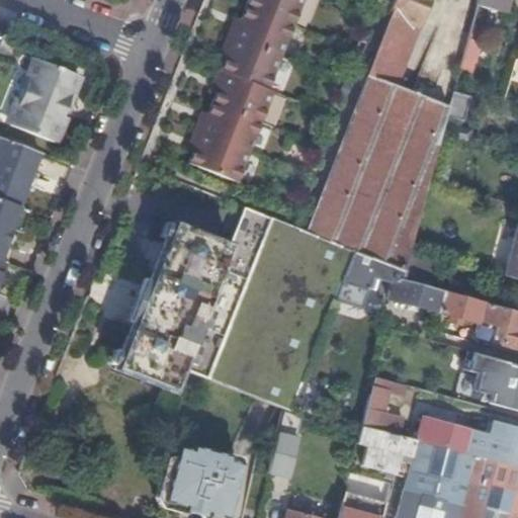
[(193,150),(193,153),(188,164),(237,183),(272,92),(267,90),(301,0),(247,0),(240,20),(225,59),(220,72),(224,74),(220,84),(224,86),(221,92),(217,91),(216,92),(207,115),(206,117),(211,118),(208,125),(204,123),(196,144),(200,146),(197,152),(193,150)]
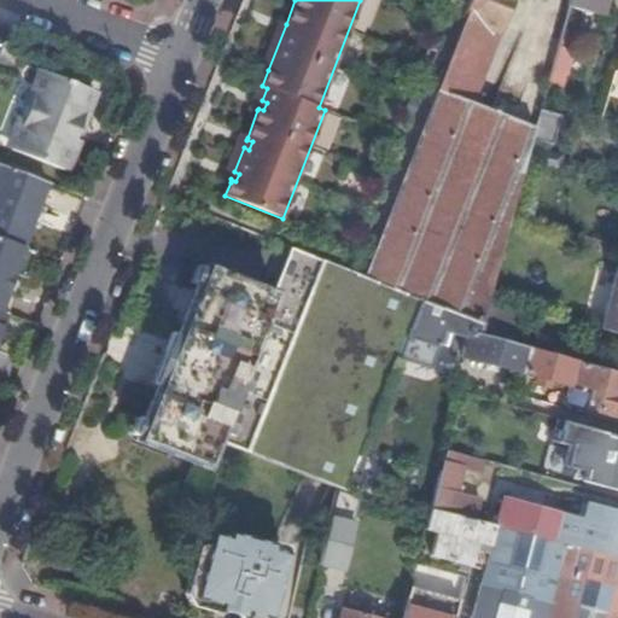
[(471,0),(444,71),(362,277),(420,299),(438,307),(481,325),(488,299),(495,275),(511,217),(526,159),(535,129),(471,105),(512,0),(471,0)]
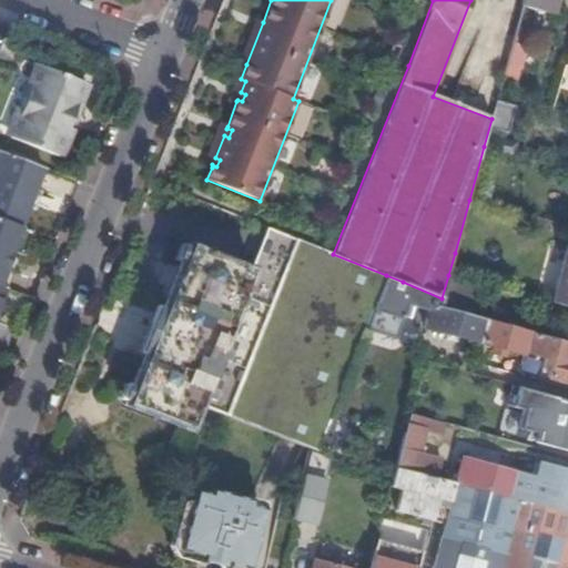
[(524,0),(521,11),(529,12),(530,8),(557,14),(560,0),(524,0)]
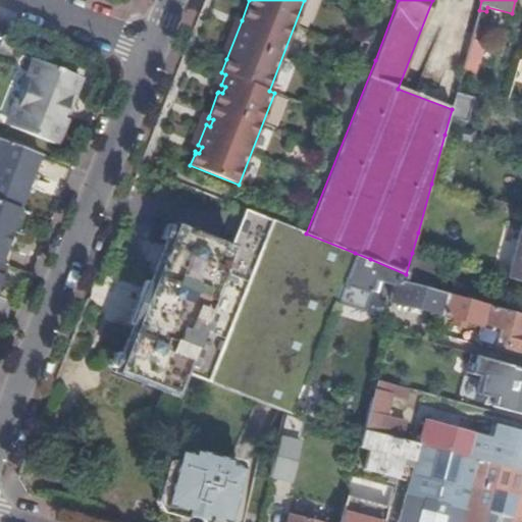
[(220,56),(226,59),(242,20),(236,17),(220,56)]
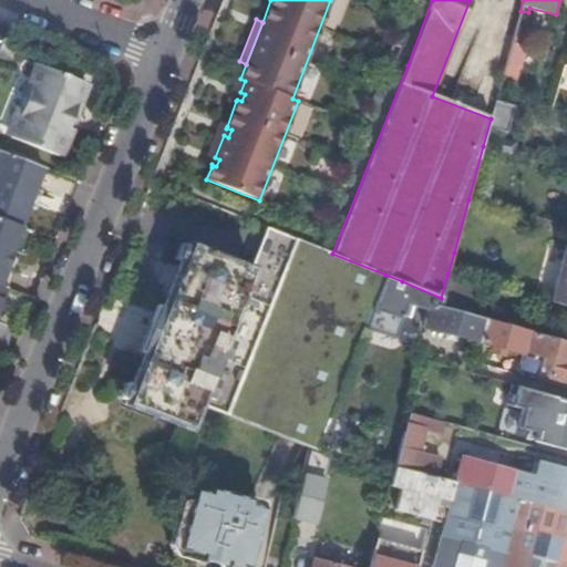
[(525,47),(512,42),(506,64),(519,68),(525,47)]
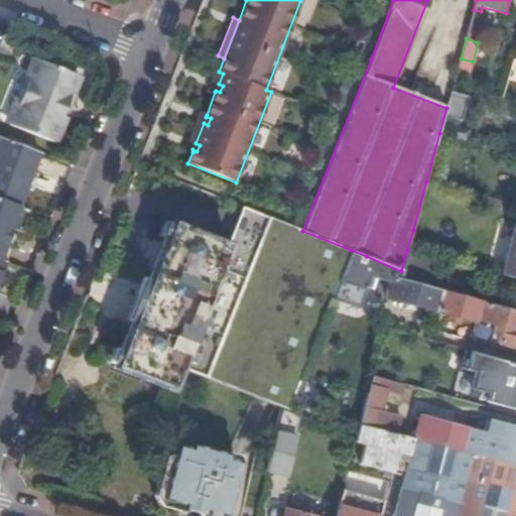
[(80,77),(37,59),(12,126),(54,143),(80,77)]
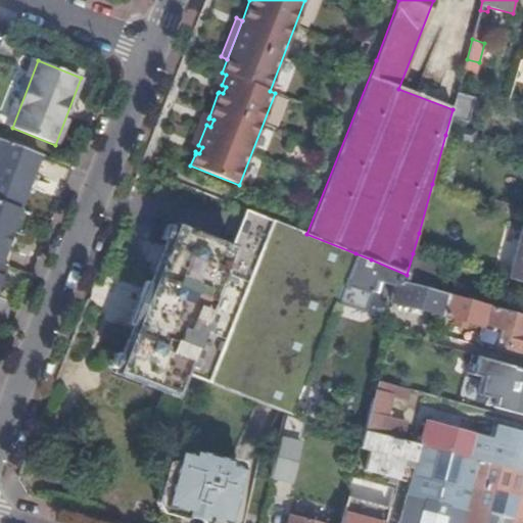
[(212,92),(218,93),(219,92),(222,85),(226,75),(222,73),(220,72),(212,92)]
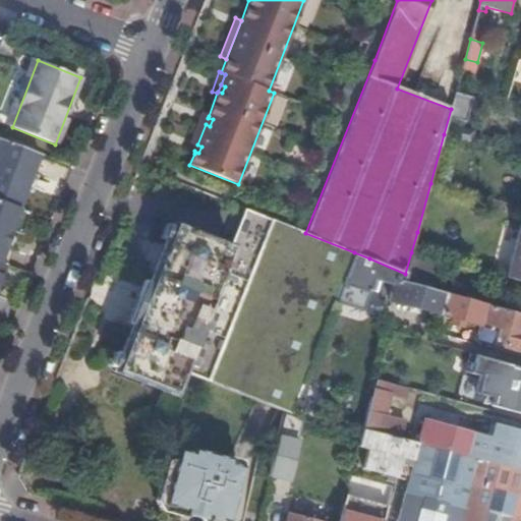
[(188,151),(194,154),(194,151),(197,145),(206,124),(208,118),(209,116),(203,113),(188,151)]
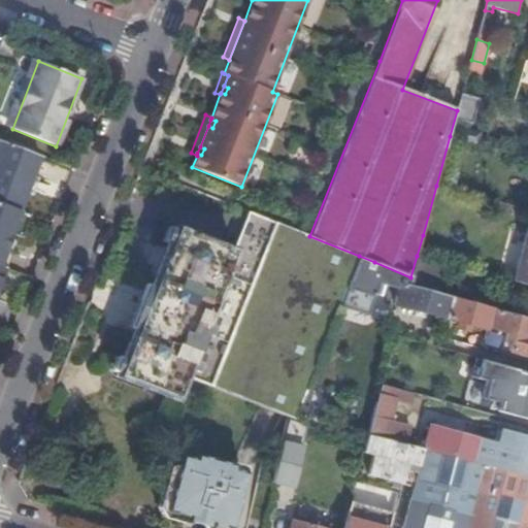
[(0,203),(22,211),(41,157),(0,140),(0,203)]
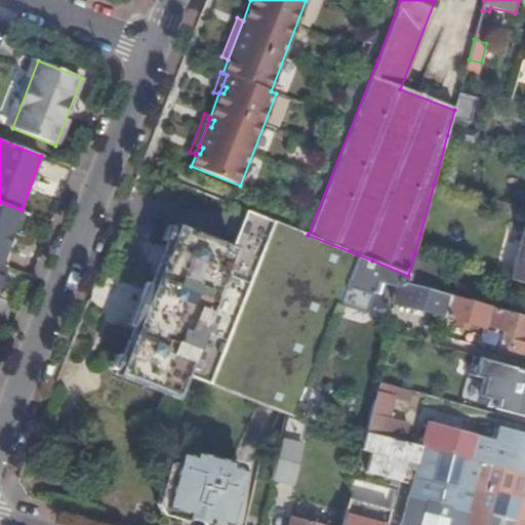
[(22,237),(30,214),(22,210),(0,202),(0,265),(1,266),(12,233),(22,237)]
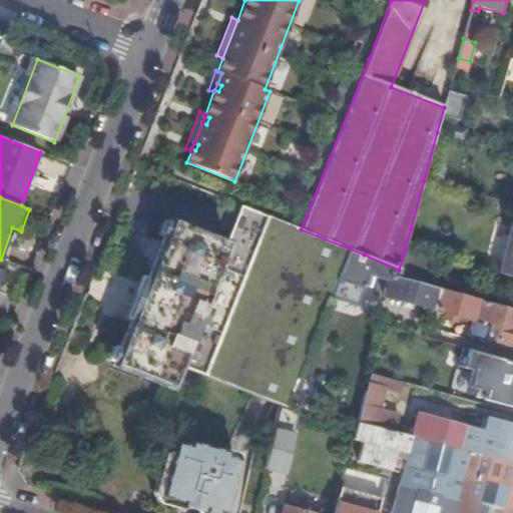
[(238,205),(224,243),(169,222),(152,268),(123,343),(113,368),(168,389),(178,366),(179,366),(235,389),(279,406),(284,408),(315,329),(349,248),(301,229),(238,205)]
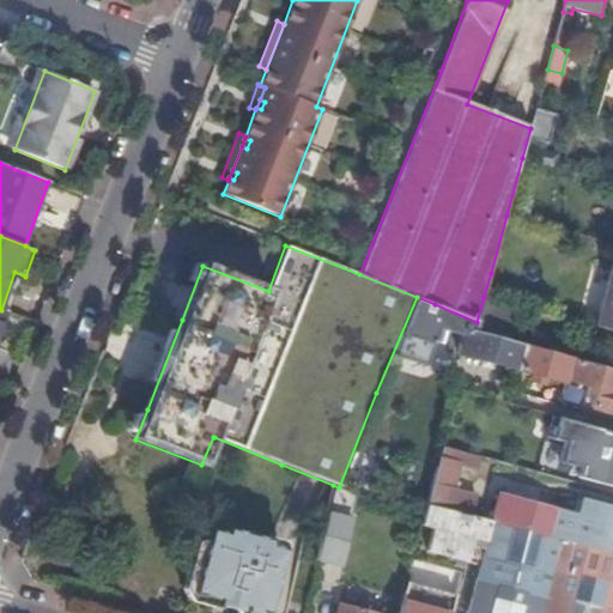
[(612,263),(601,303),(612,307),(612,263)]
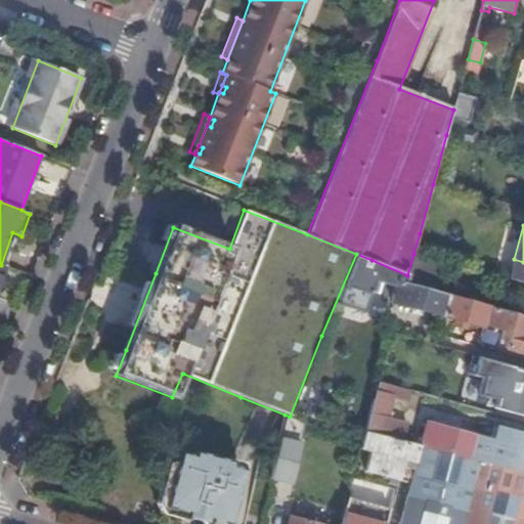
[(406,282),(437,291),(445,263),(413,254),(407,275),(406,282)]
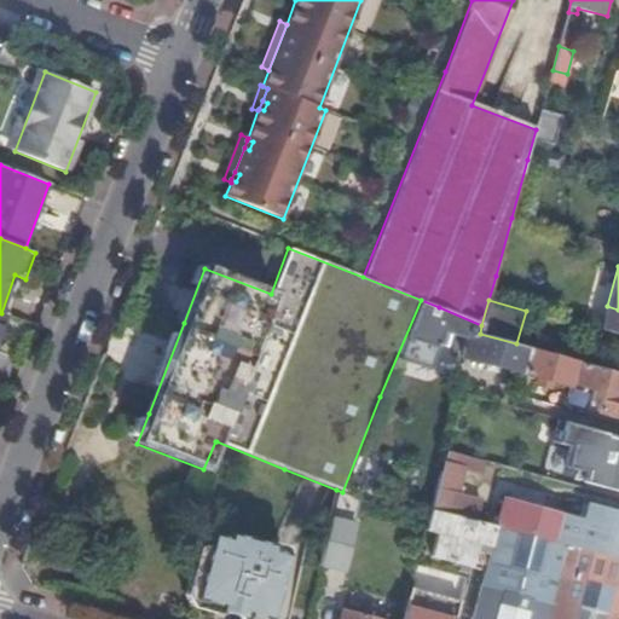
[(618,334),(618,310),(607,306),(601,330),(618,334)]
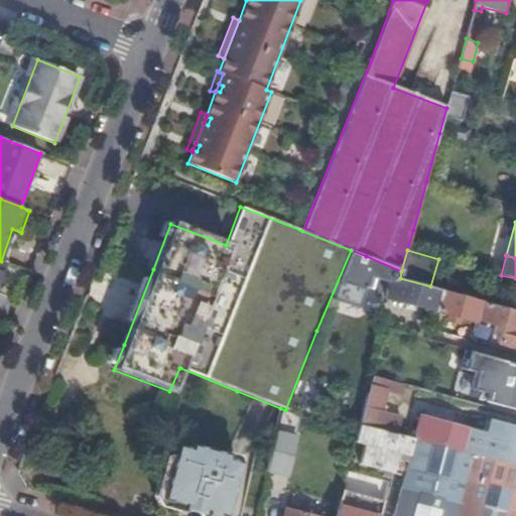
[(385,295),(435,309),(441,289),(430,286),(400,278),(401,271),(366,256),(365,263),(363,270),(390,278),(385,295)]
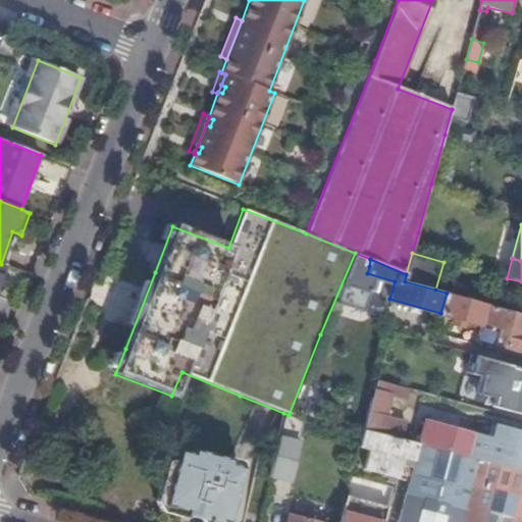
[(364,285),(367,273),(369,266),(357,261),(349,280),(364,285)]
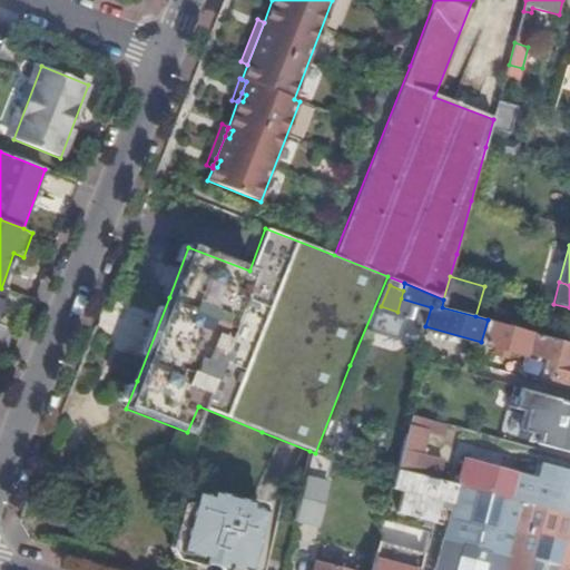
[(488,320),(481,342),(524,353),(530,332),(488,320)]
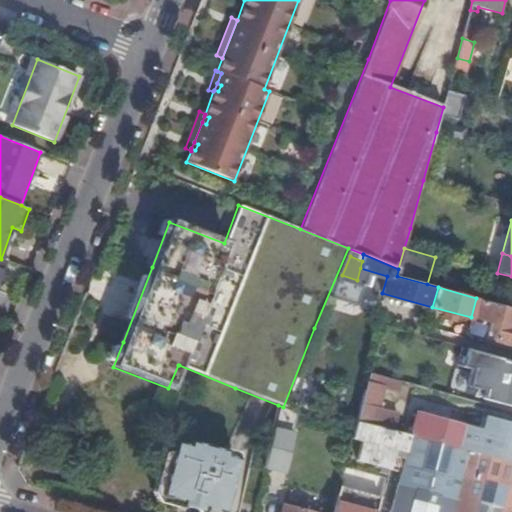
[(511,344),(511,307),(482,299),(477,317),(492,321),(490,328),(497,330),(494,340),(511,344)]
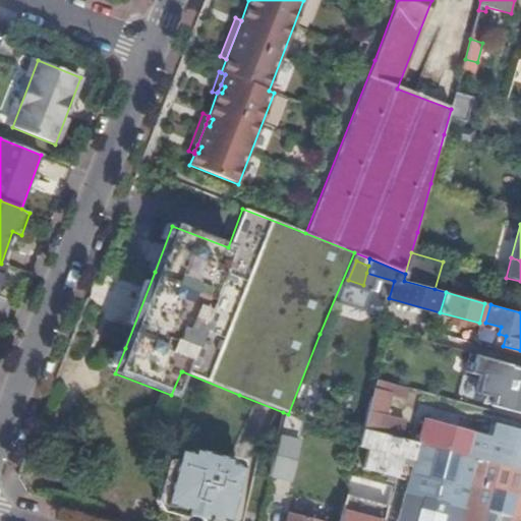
[(505,383),(510,363),(488,357),(483,377),(505,383)]
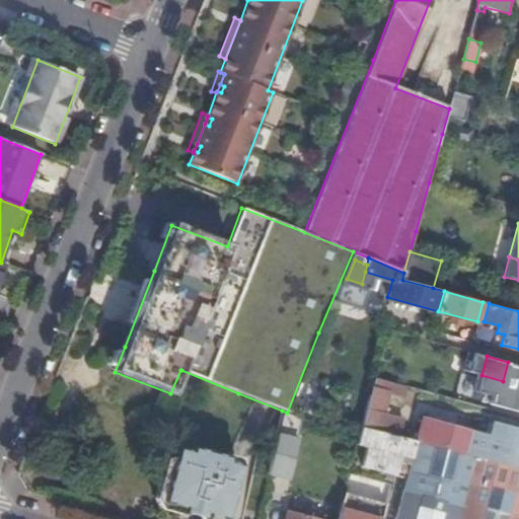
[(518,393),(518,369),(516,369),(510,391),(518,393)]
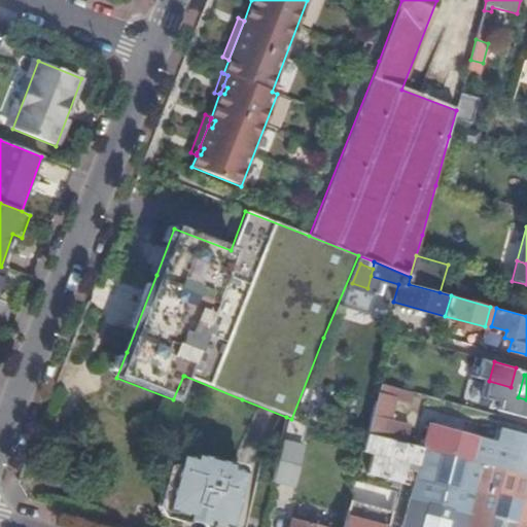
[(410,401),(412,393),(380,384),(366,433),(406,445),(411,425),(389,419),(395,397),(410,401)]
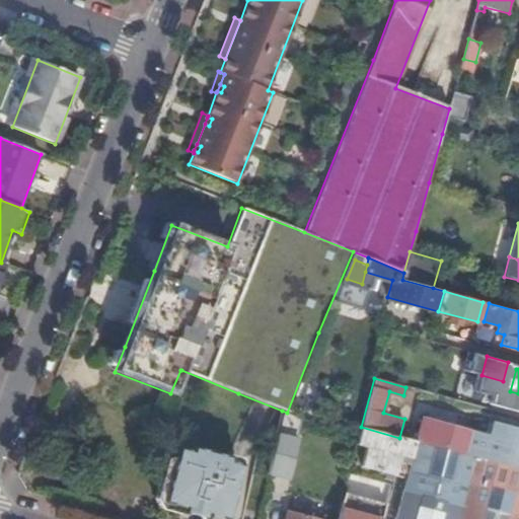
[(518,393),(510,391),(506,408),(518,411),(518,393)]
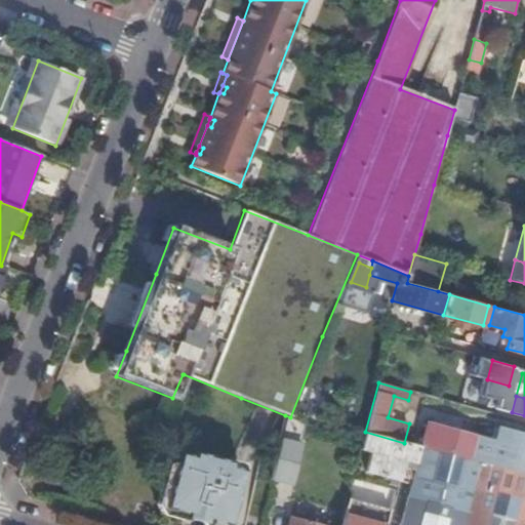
[(285,415),(271,479),(293,484),(307,425),(300,421),(290,417),(285,415)]
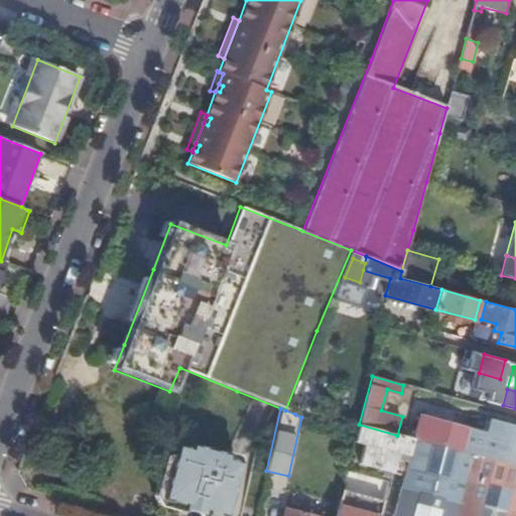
[(467,454),(515,467),(515,425),(491,418),(487,433),(422,415),(415,439),(467,454)]
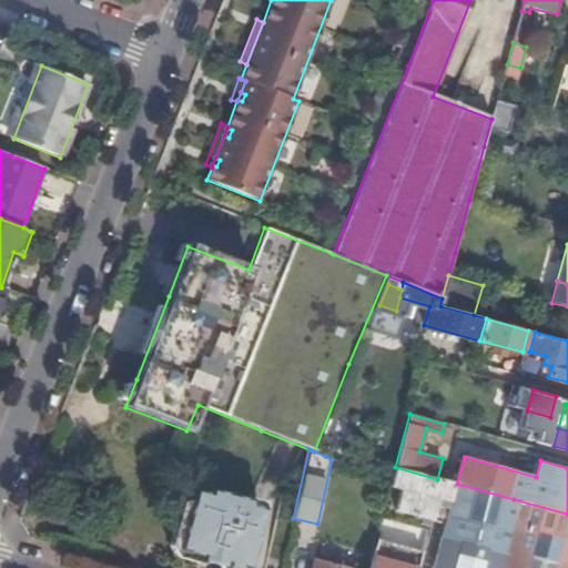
[(430,523),(443,526),(455,484),(444,480),(437,479),(395,467),(391,483),(391,485),(402,488),(396,509),(430,519),(430,523)]
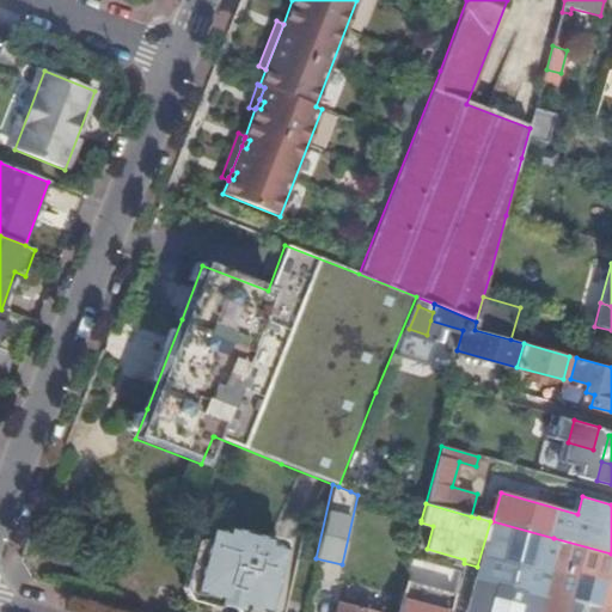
[(611,611),(611,599),(574,589),(568,611),(533,611),(554,538),(493,521),(490,521),(477,567),(465,611),(611,611)]
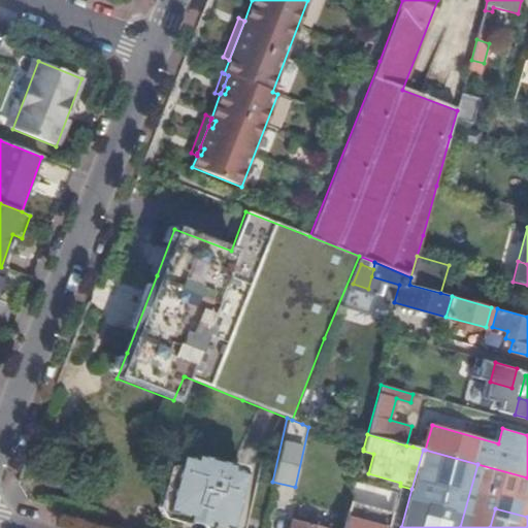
[(166,509),(210,521),(226,464),(194,456),(193,461),(179,457),(166,509)]
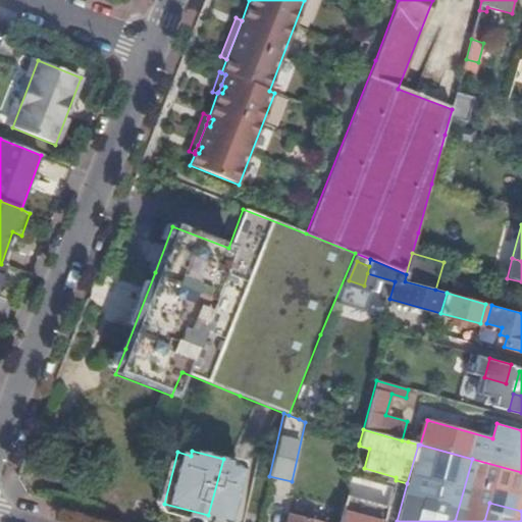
[(223,459),(208,515),(225,519),(240,467),(226,464),(227,460),(223,459)]
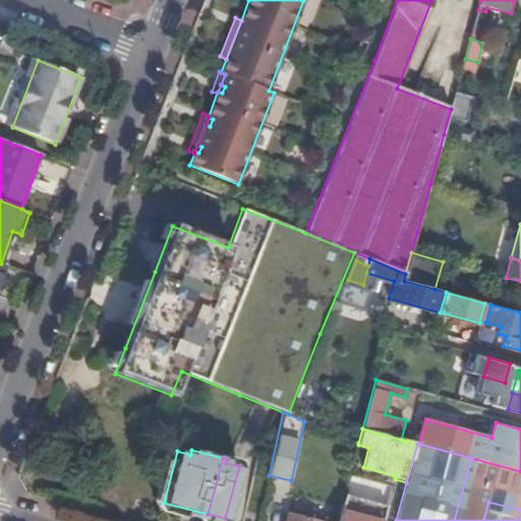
[(483,520),(488,502),(520,510),(520,471),(471,458),(454,520),(483,520)]
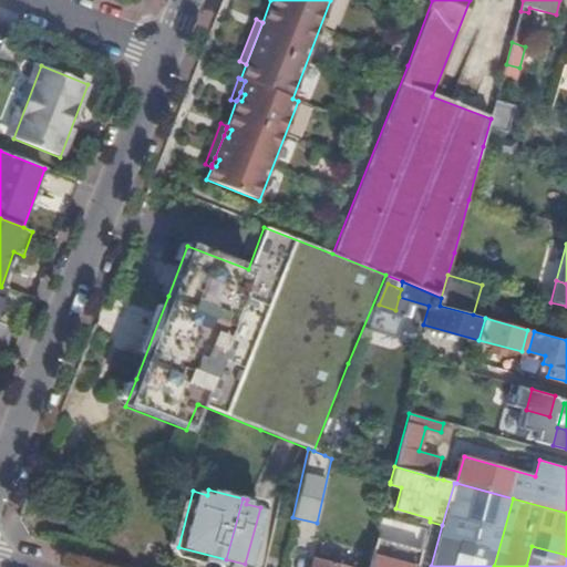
[(426,529),(381,517),(375,538),(421,550),(426,529)]
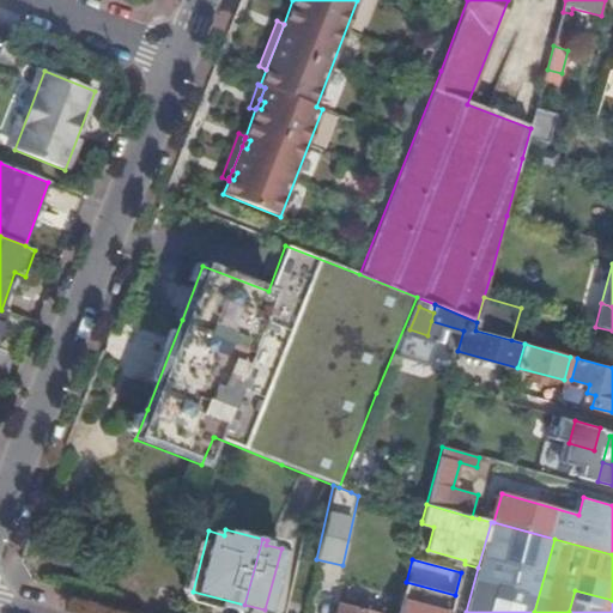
[(398,612),(449,612),(455,595),(406,582),(398,612)]
